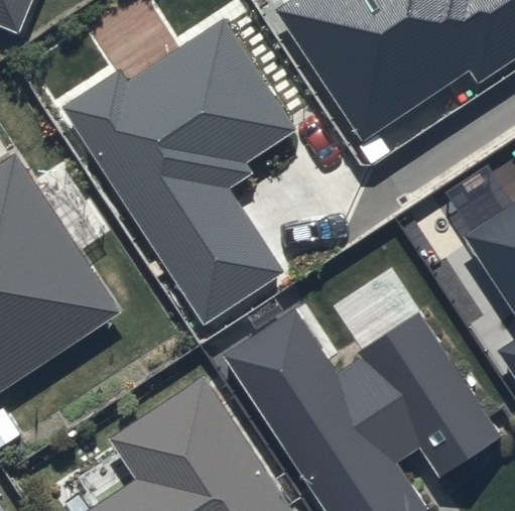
[(32,0),(0,0),(0,24),(20,33),(32,0)]
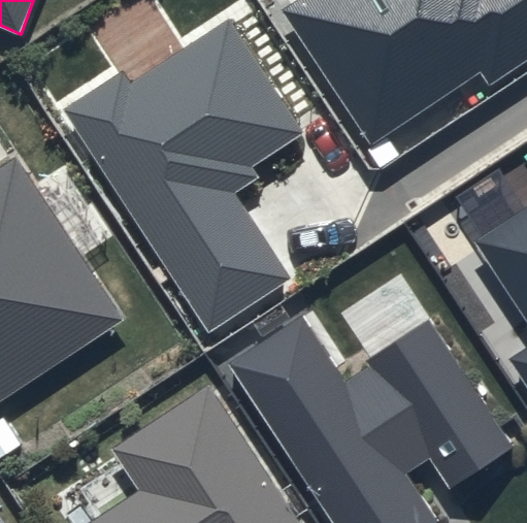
[(526,0),(298,0),(283,10),(372,144),(480,72),(490,86),(526,60),(526,0)]
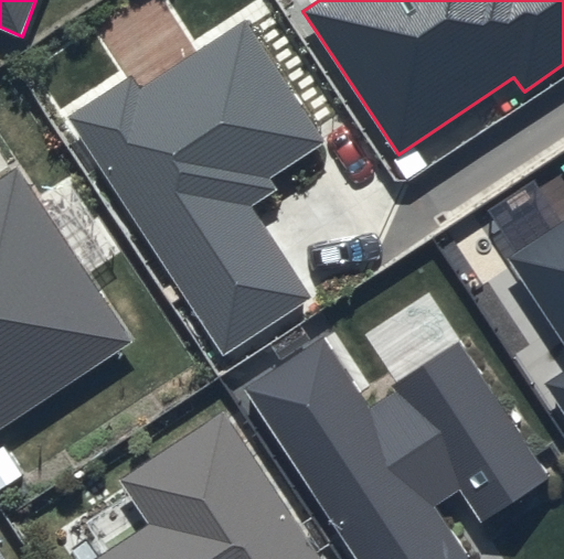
[(130,76),(68,116),(225,355),(312,299),(253,205),(277,187),(270,179),(326,142),(245,20),(140,89),(130,76)]
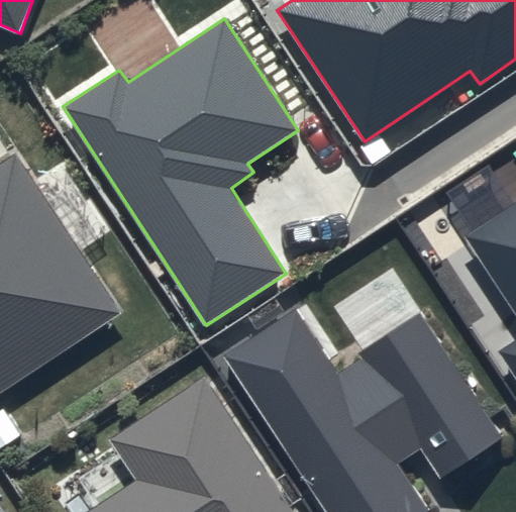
[(0,392),(121,314),(16,154),(0,164),(0,392)]
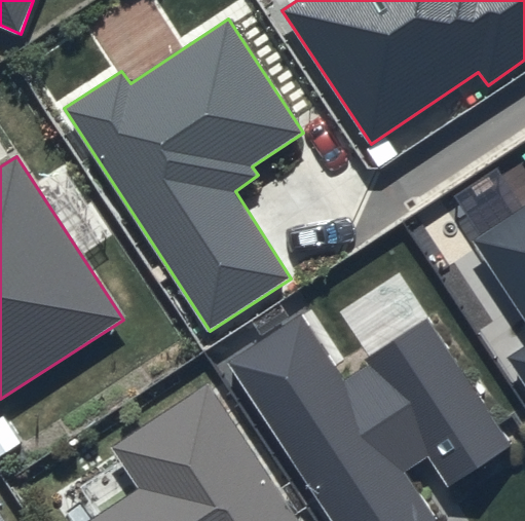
[(524,206),(474,240),(524,315),(524,347),(509,359),(524,382),(524,206)]
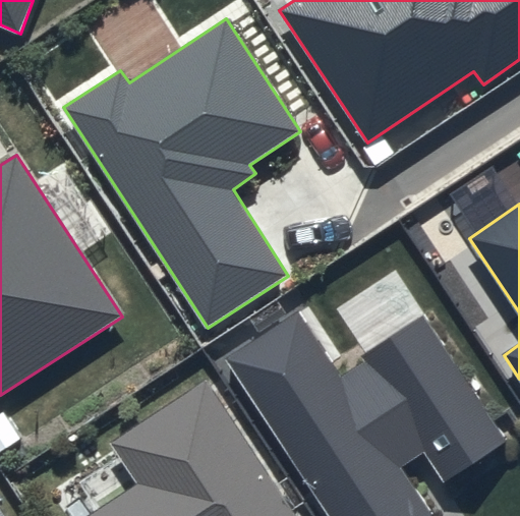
[(298,311),(227,358),(330,515),(432,515),(402,468),(425,453),(445,482),(507,441),(423,316),(361,356),(365,361),(342,377),(298,311)]
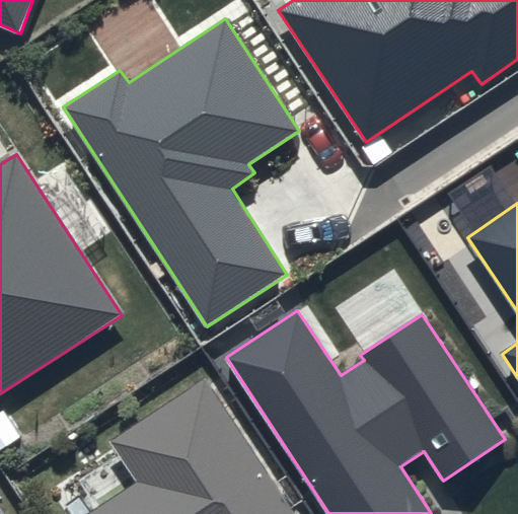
[(138,483),(89,513),(294,513),(206,379),(111,442),(138,483)]
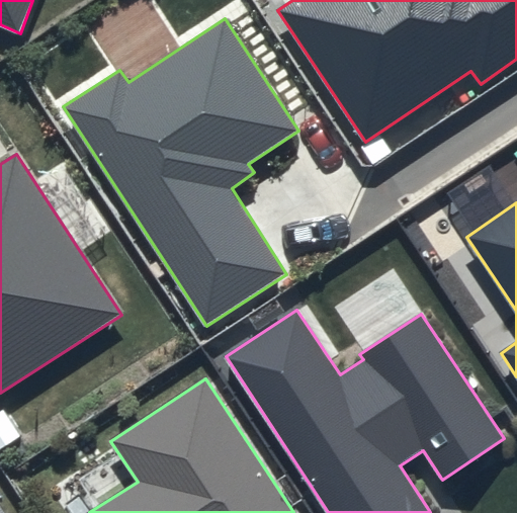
All buildings are outlined.
